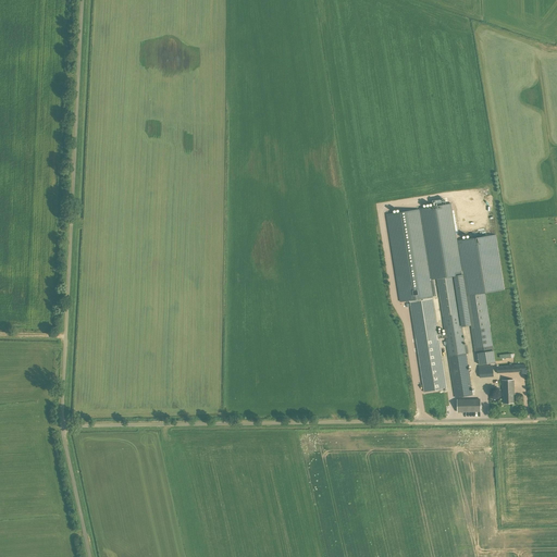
[(470,325),(450,202),(449,202),(418,208),(430,280),(429,280),(417,209),(405,211),(385,213),(399,301),(409,300),(422,392),(424,392),(447,388),(438,338),(446,337),(455,397),(472,395),(466,354),(468,354),(467,346),(465,346),(461,326),(470,325)]
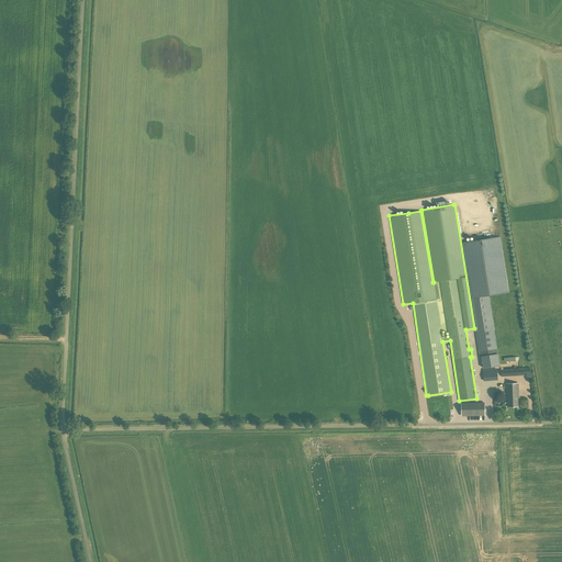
[(471,298),(476,333),(480,357),(482,357),(482,360),(483,360),(483,369),(497,368),(501,367),(498,359),(494,329),(489,295),(509,292),(501,236),(462,243),(471,298)]
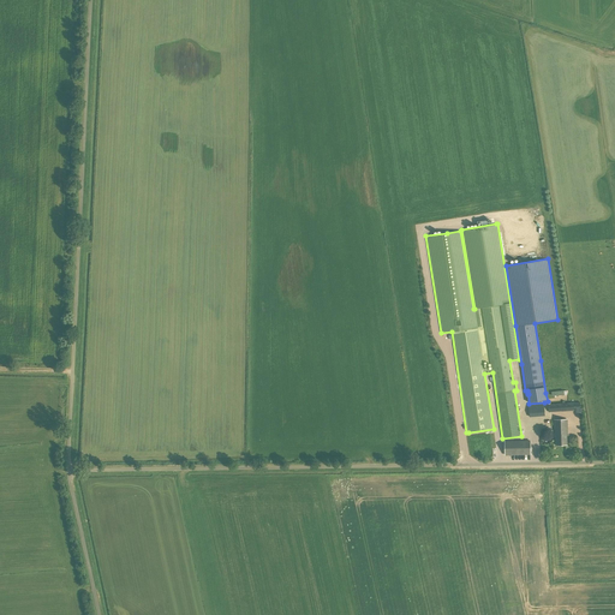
[(580,412),(580,402),(580,401),(550,404),(548,404),(549,412),(575,411),(575,413),(580,412)]
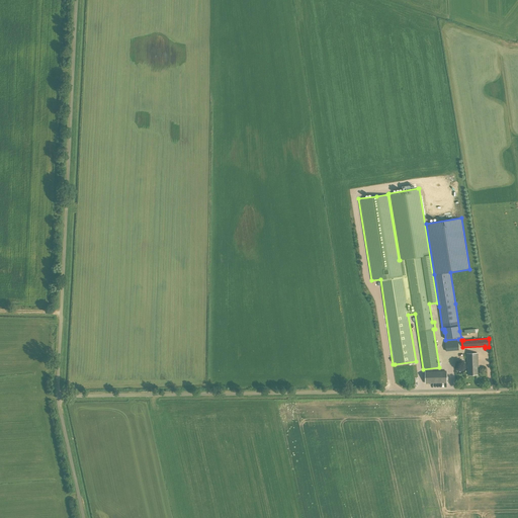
[(446,351),(459,350),(457,339),(445,340),(445,342),(446,351)]
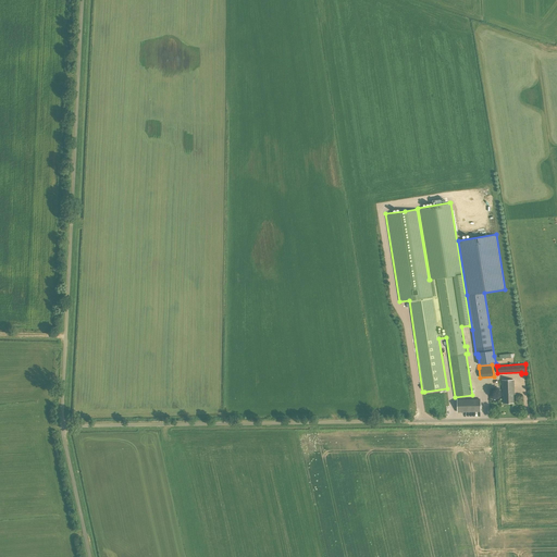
[(514,404),(512,394),(515,394),(514,380),(502,381),(503,395),(504,395),(504,404),(514,404)]
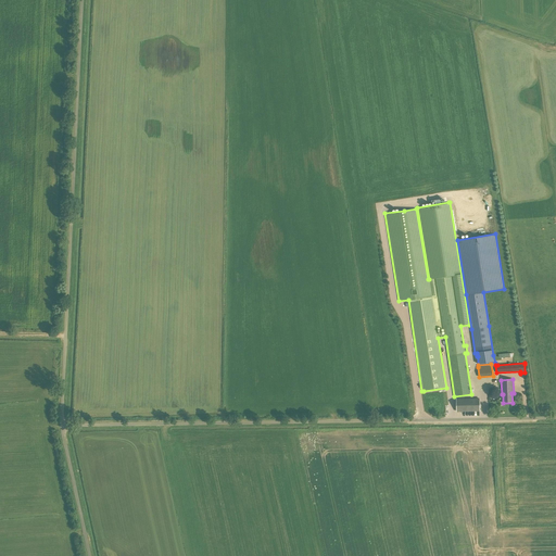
[(456,399),(456,412),(480,412),(480,397),(456,399)]
